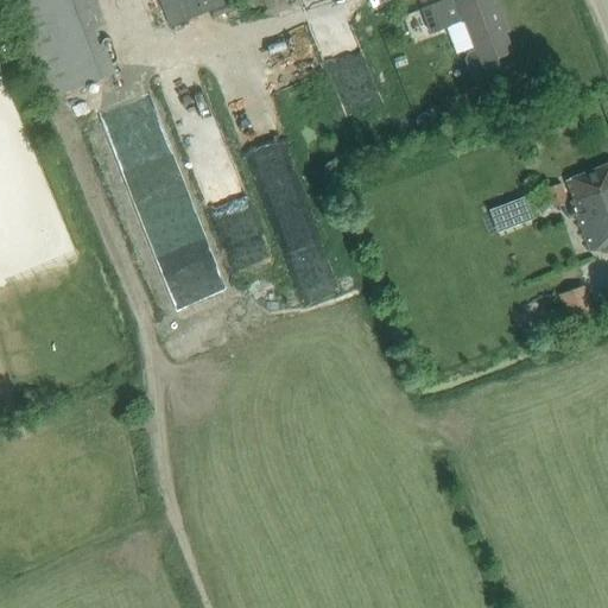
[(160,0),(170,24),(229,0),(160,0)]
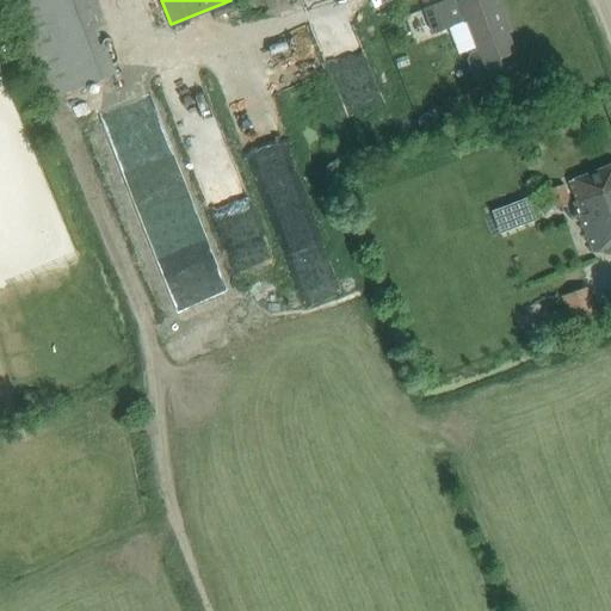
[(467,20),(477,50),(470,53),(467,59),(474,76),(480,80),(498,73),(500,67),(497,59),(513,53),(503,24),(507,22),(499,0),(461,0),(457,1),(456,0),(445,0),(424,8),(432,34),(467,20)]
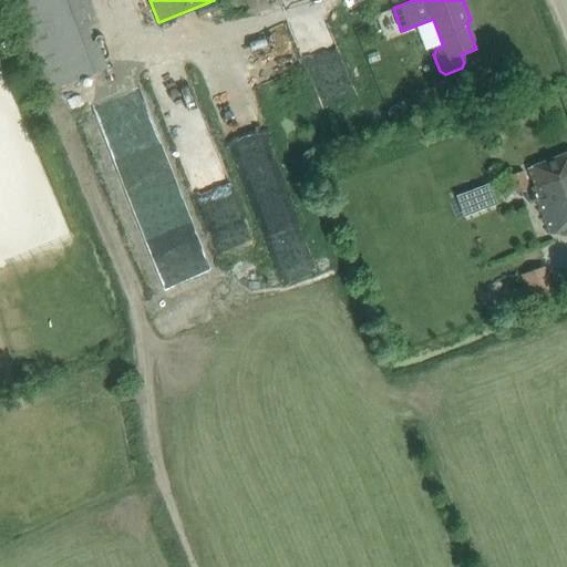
[(272,143),(240,151),(256,208),(288,199),(272,143)]
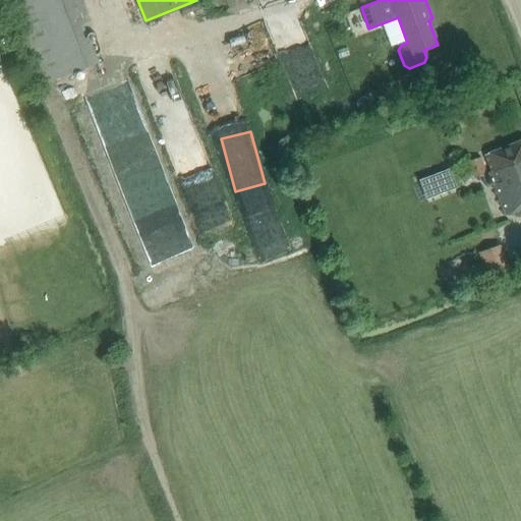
[(520,138),(485,154),(491,170),(487,172),(482,157),(468,162),(473,178),(481,175),(485,185),(496,182),(501,196),(500,196),(505,212),(520,206),(520,138)]
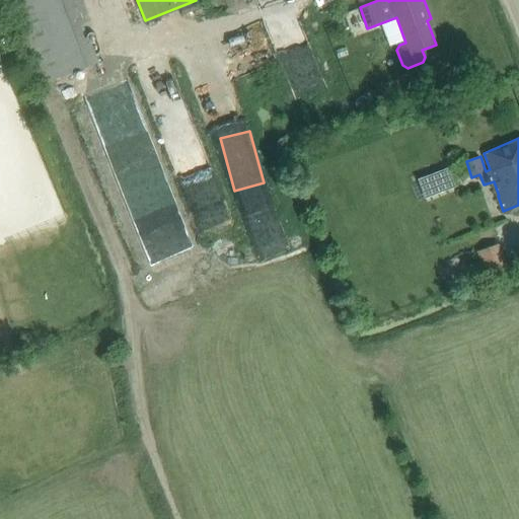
[(491,272),(514,266),(509,242),(485,248),(491,272)]
